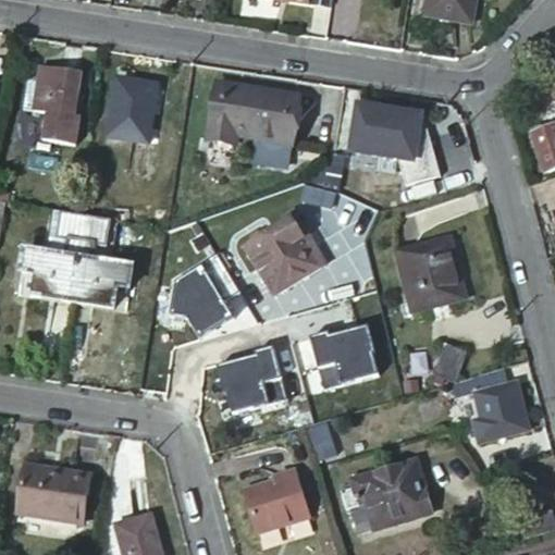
[(312,10),(333,13),(334,0),(263,0),(263,2),(312,10)]
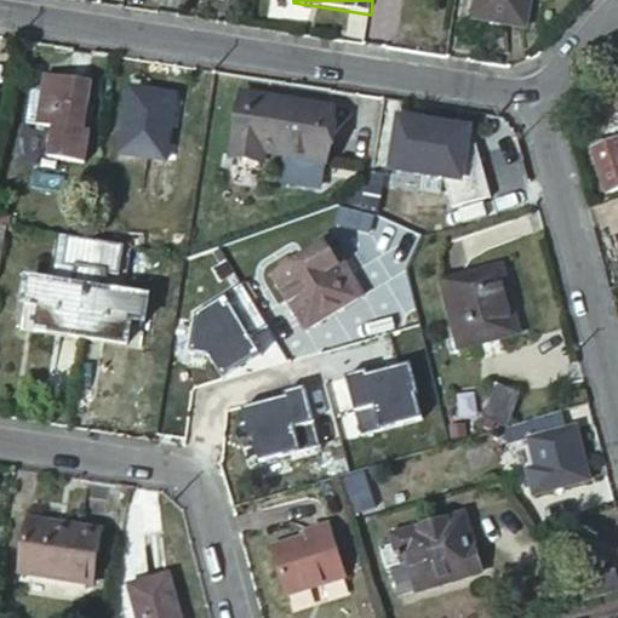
[(481,0),(479,22),(528,32),(533,0),(481,0)]
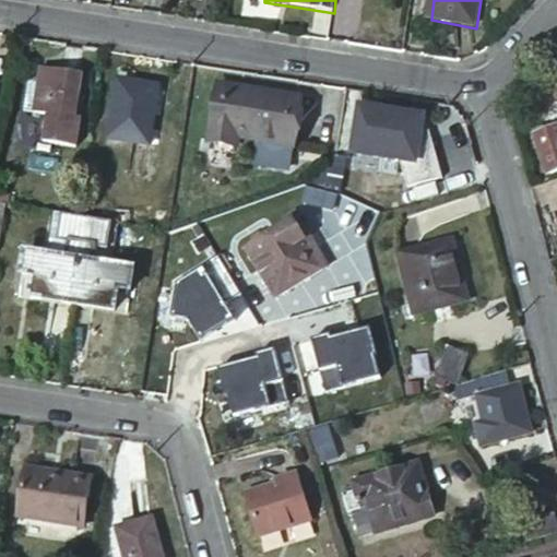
[(83,70),(42,62),(39,79),(31,78),(27,96),(36,98),(34,108),(49,110),(45,138),(79,143),(83,114),(76,113),(83,70)]
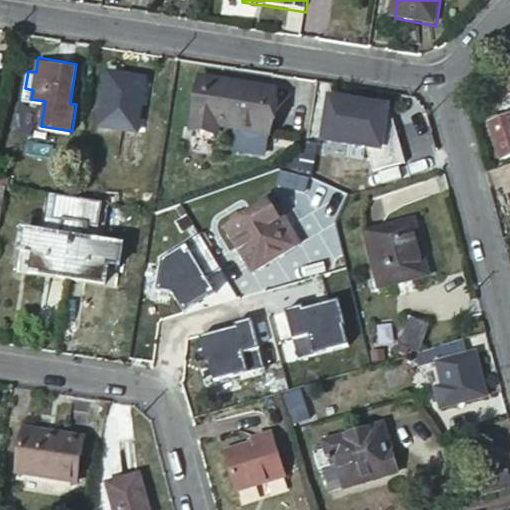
[(146,75),(109,69),(101,123),(138,129),(146,75)]
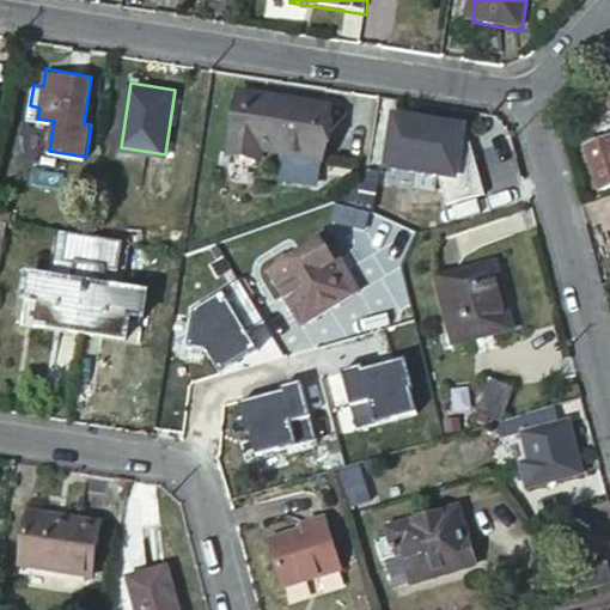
[(330,104),(241,92),(231,154),(264,160),(267,147),(322,157),(330,104)]
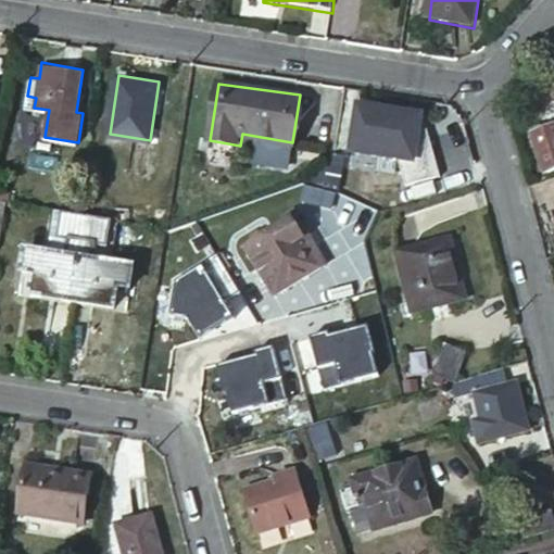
[(423,116),(360,106),(353,152),(398,159),(405,187),(443,177),(431,136),(419,135),(422,122),(423,116)]
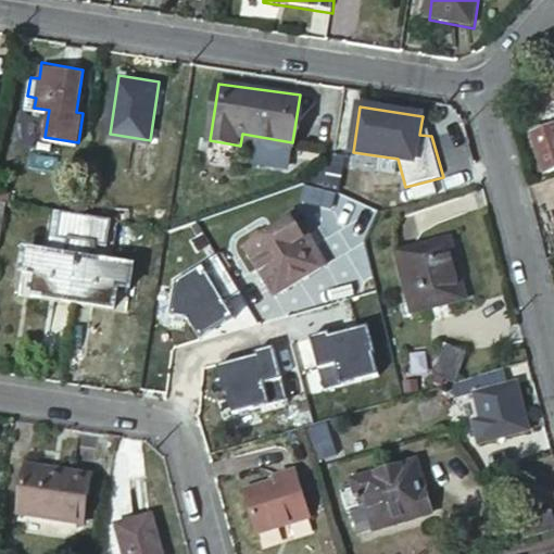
[(553,120),(531,128),(545,171),(553,167),(553,120)]
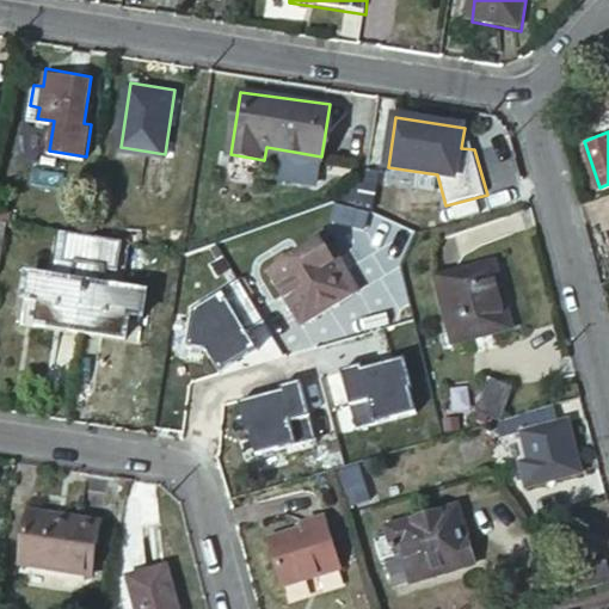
[(93,235),(88,234),(57,229),(51,275),(26,271),(23,295),(37,297),(34,323),(80,330),(93,235)]
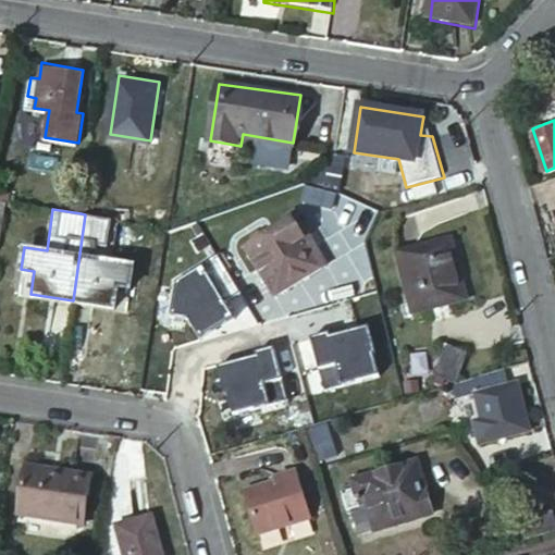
[(297,209),(291,213),(320,264),(328,260),(297,209)]
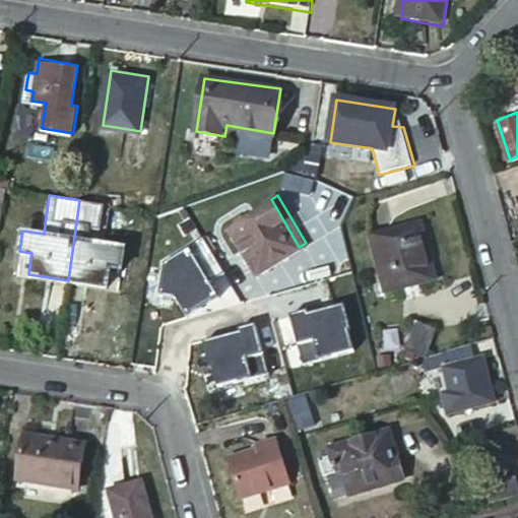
[(271,199),(228,225),(256,272),(299,247),(271,199)]
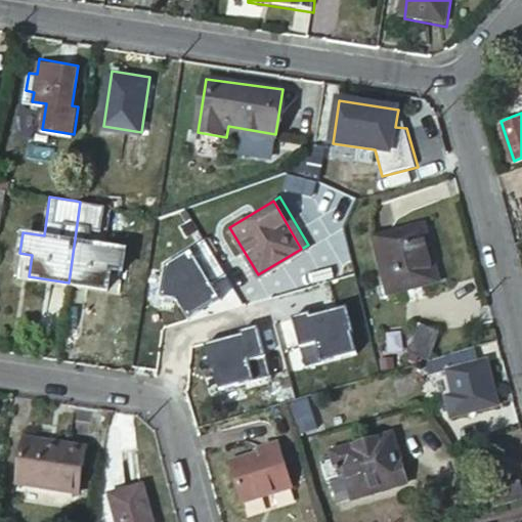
[(80,202),(69,283),(106,288),(110,267),(122,269),(126,249),(103,246),(109,206),(80,202)]
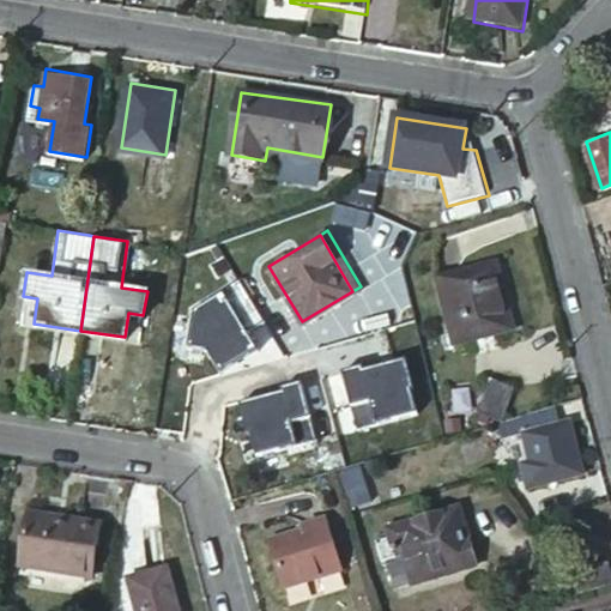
[(498,262),(441,279),(458,346),(516,330),(498,262)]
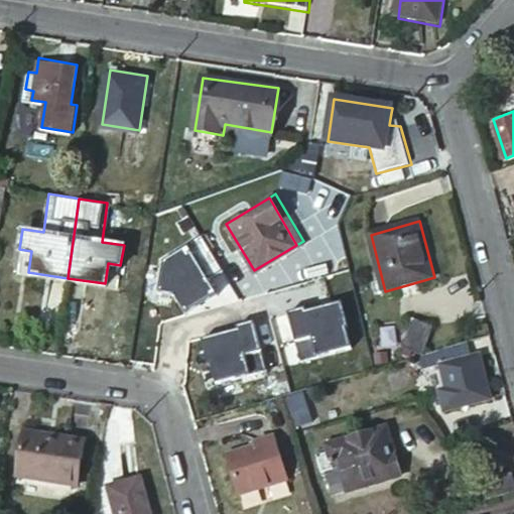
[(200,303),(198,300),(215,290),(208,278),(222,269),(201,234),(185,243),(186,246),(163,260),(157,290),(173,293),(184,312),(200,303)]
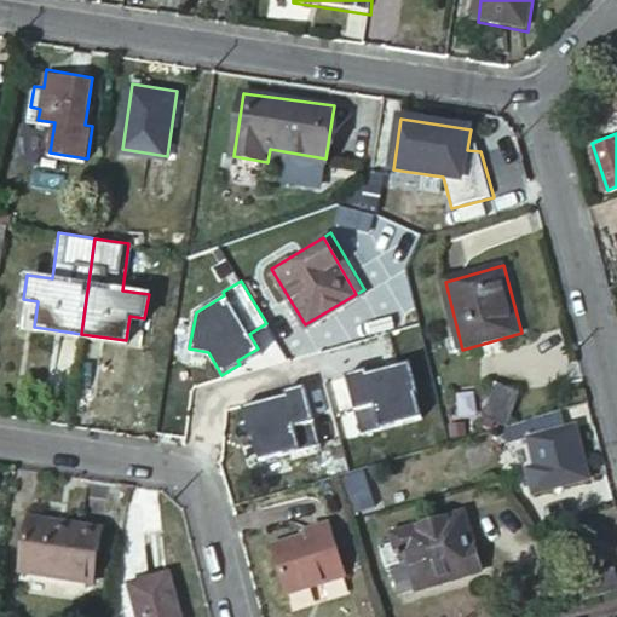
[(386,369),(367,374),(365,370),(345,375),(359,433),(420,419),(407,364),(386,369)]
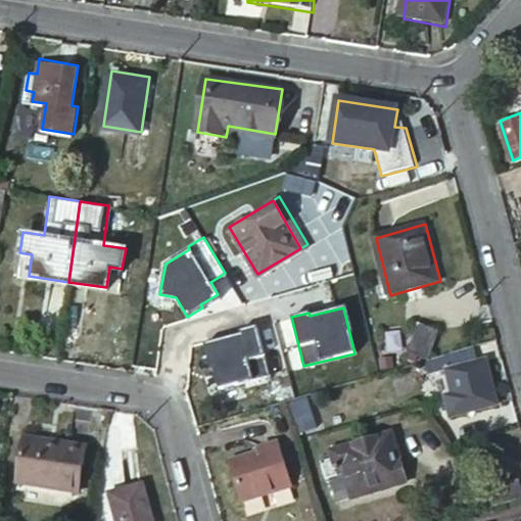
[(439,331),(420,323),(409,350),(427,360),(439,331)]
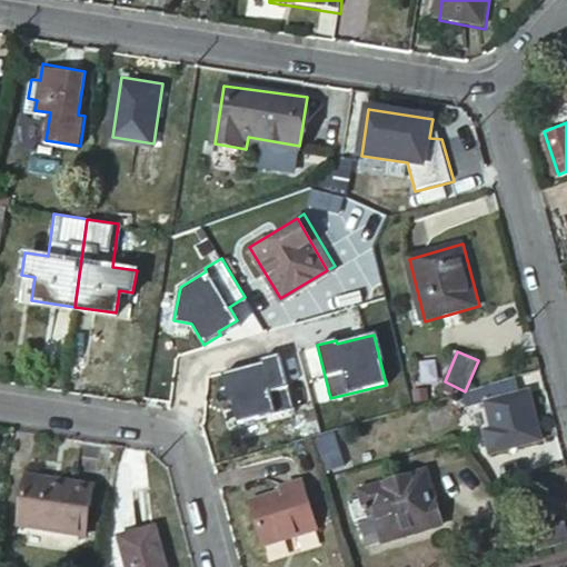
[(279,355),(260,359),(260,362),(242,367),(225,371),(237,423),(292,408),(279,355)]
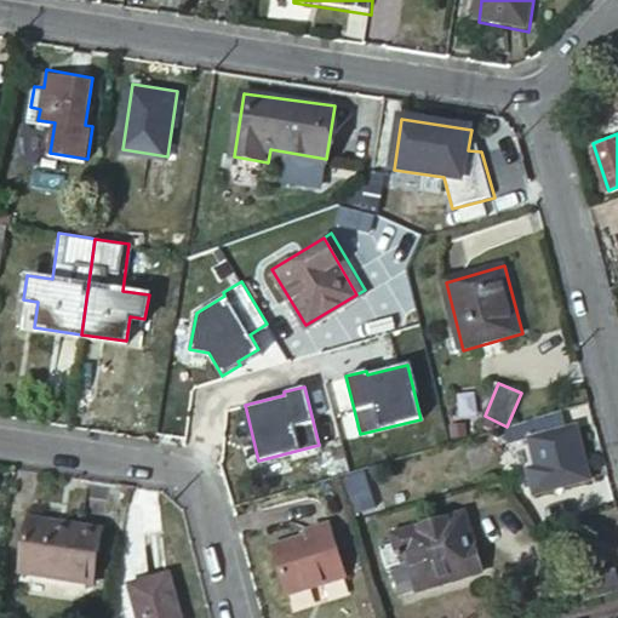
[(594,481),(579,428),(568,431),(564,413),(511,428),(516,446),(533,441),(541,470),(532,473),(539,496),(594,481)]
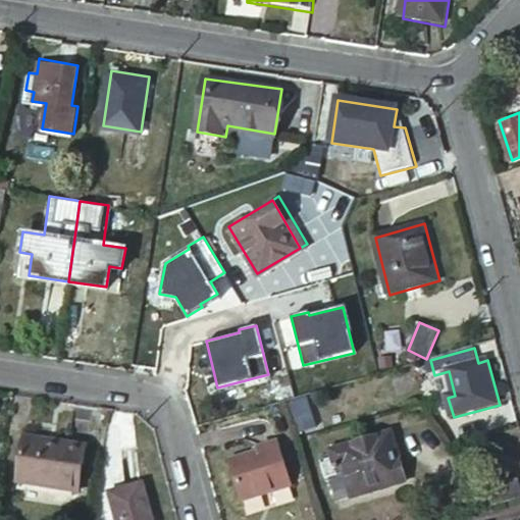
[(394,429),(383,432),(391,461),(397,459),(402,458),(394,429)]
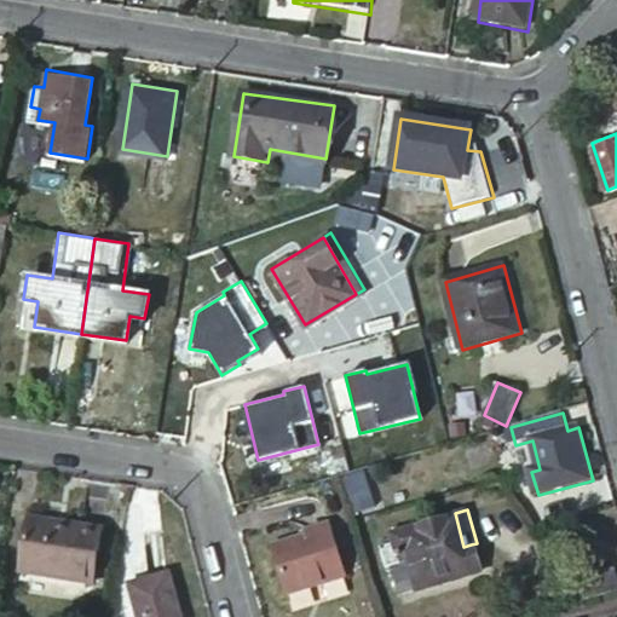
[(28,513),(27,522),(76,530),(78,522),(28,513)]
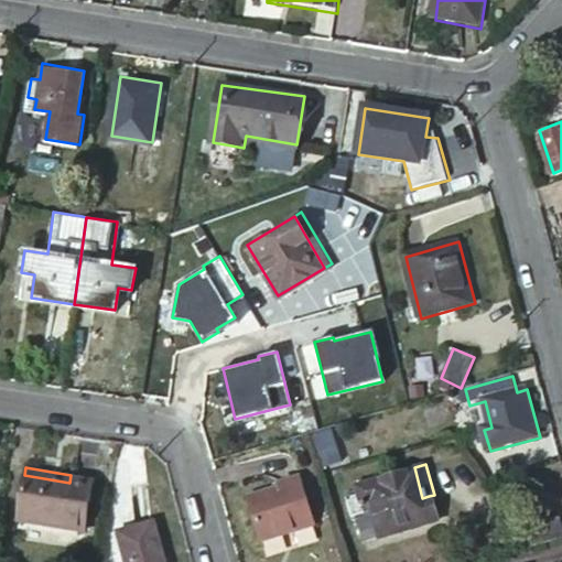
[(414,467),(356,485),(358,494),(347,497),(353,516),(371,510),(378,538),(436,520),(440,515),(435,500),(429,496),(422,498),(414,467)]
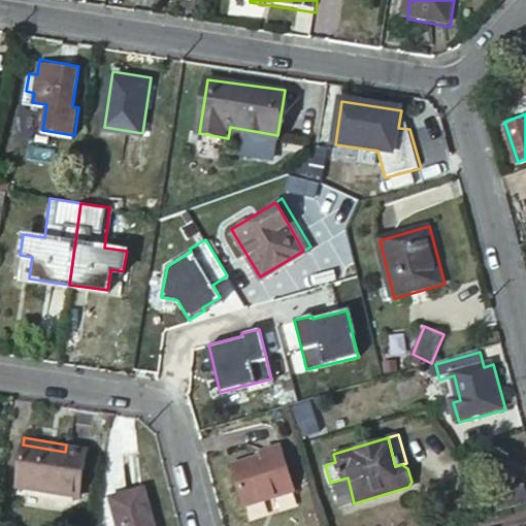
[(85,448),(66,445),(65,452),(23,445),(17,484),(77,493),(85,448)]
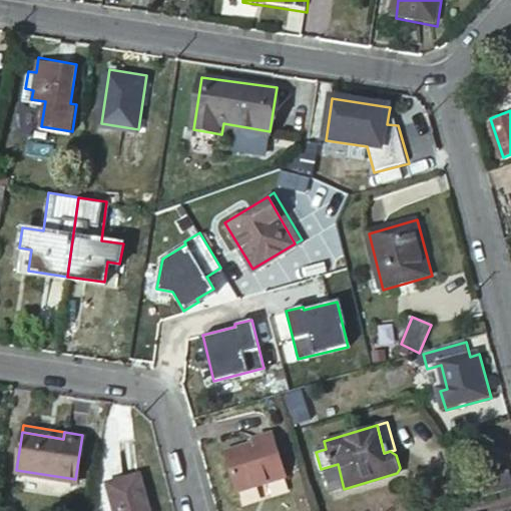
[(274,433),(253,439),(254,443),(225,452),(237,492),(286,478),(274,433)]
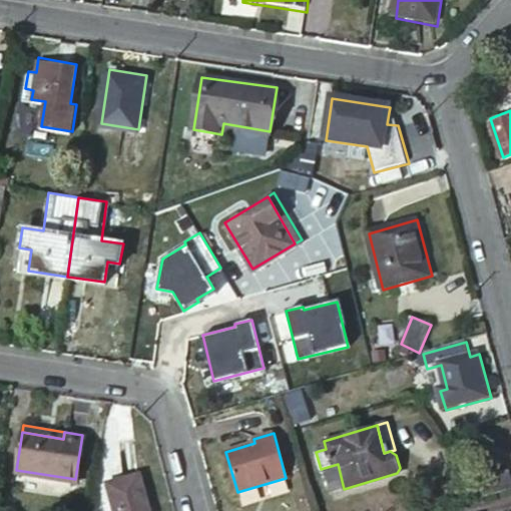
[(328,494),(344,489),(338,464),(321,469),(328,494)]
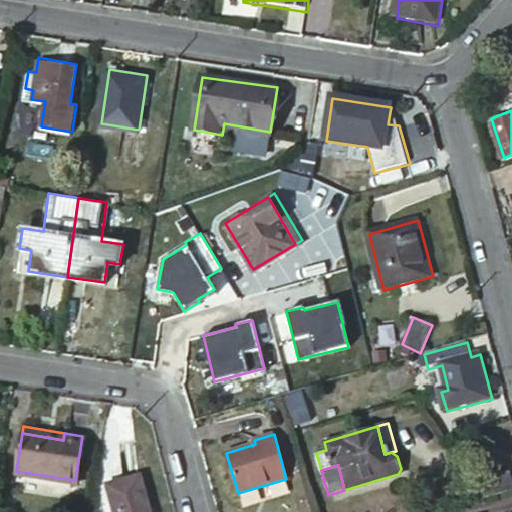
[(480,480),(485,498),(511,491),(511,471),(480,480)]
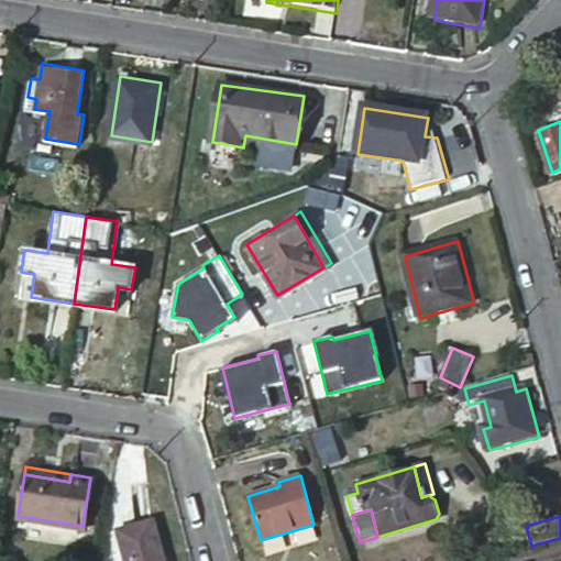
[(163,560),(154,523),(116,532),(122,560),(163,560)]
